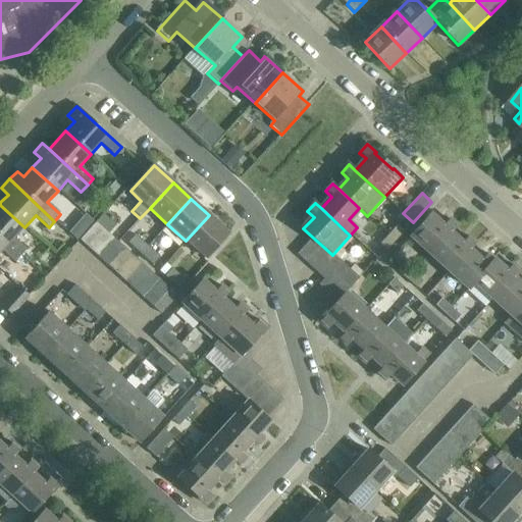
[(0,237),(21,257),(28,251),(14,239),(24,227),(0,205),(0,237)]
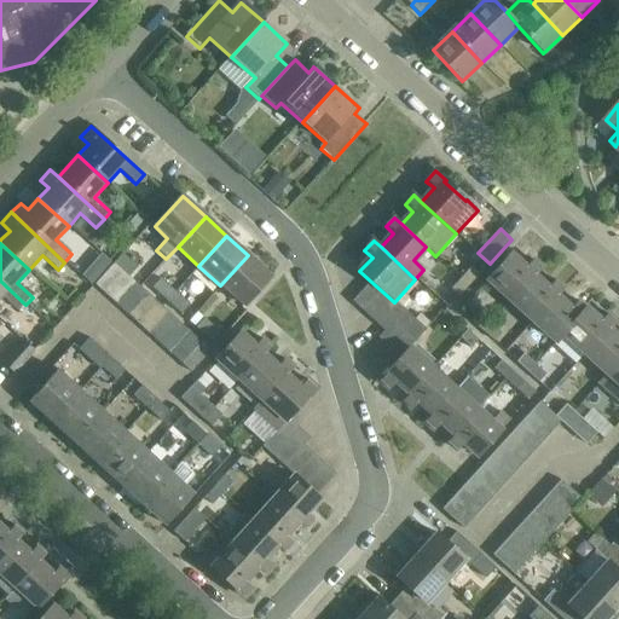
[(114,264),(128,277),(138,267),(123,254),(114,264)]
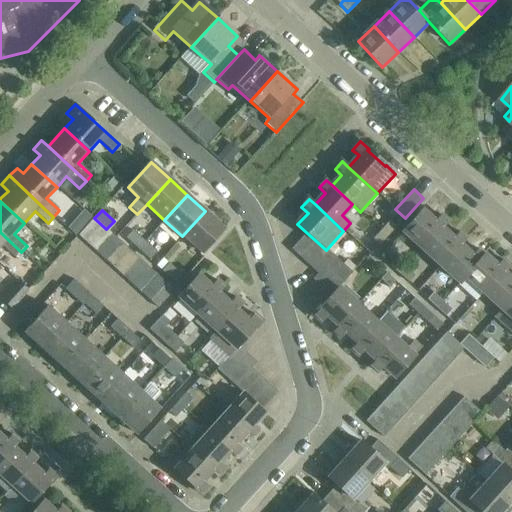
[(205,211),(182,236),(201,254),(224,229),(205,211)]
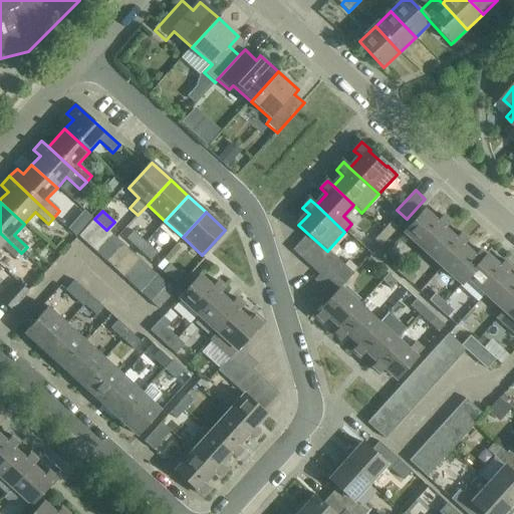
[(405,233),(424,250),(443,229),(449,223),(441,216),(435,223),(424,212),(405,233)]
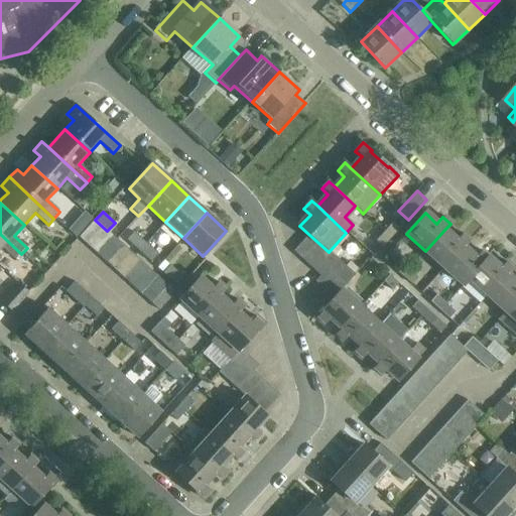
[(79,239),(88,247),(104,228),(95,221),(79,239)]
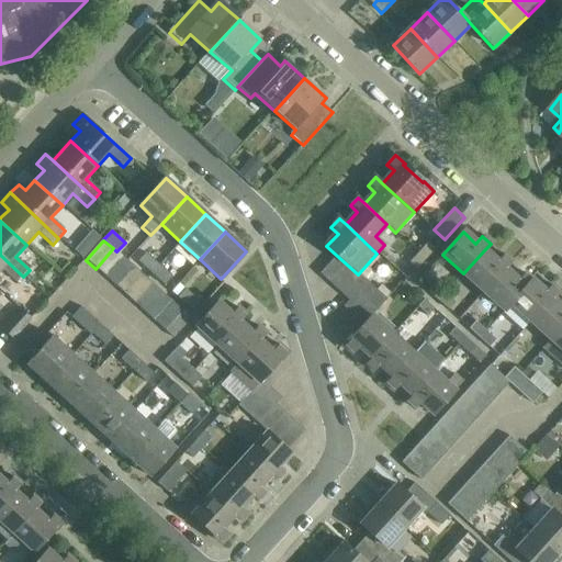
[(428,243),(418,253),(425,259),(435,248),(428,243)]
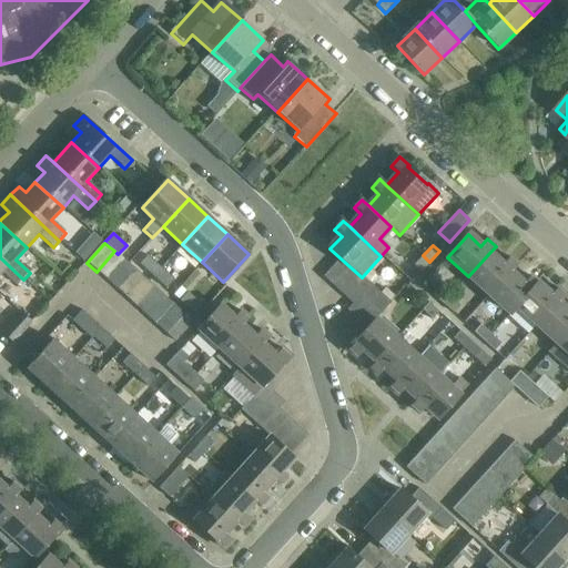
[(97,272),(107,280),(124,260),(114,251),(97,272)]
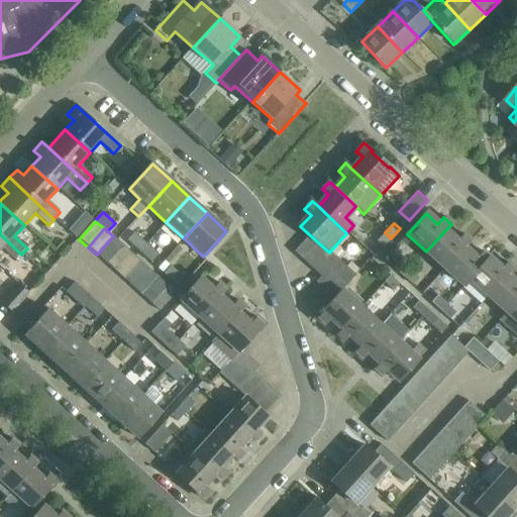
[(426,251),(444,269),(464,247),(471,240),(462,234),(457,240),(445,230),(426,251)]
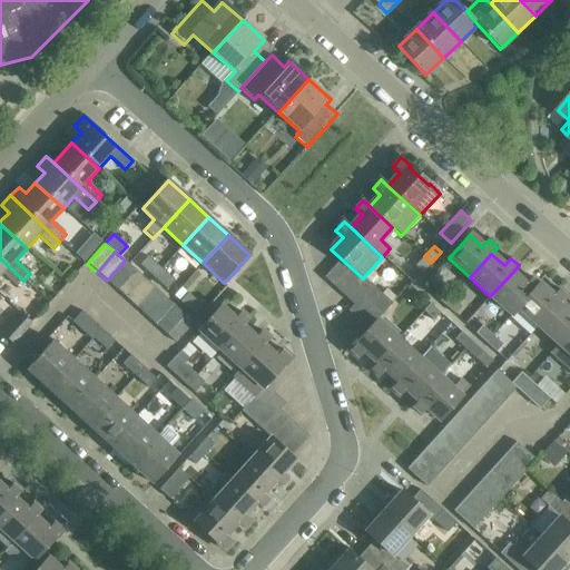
[(431,263),(424,256),(415,266),(422,273),(431,263)]
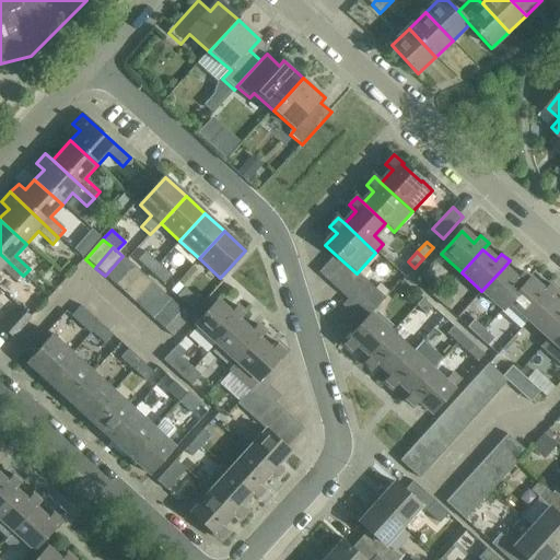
[(138,260),(151,272),(159,264),(146,253),(138,260)]
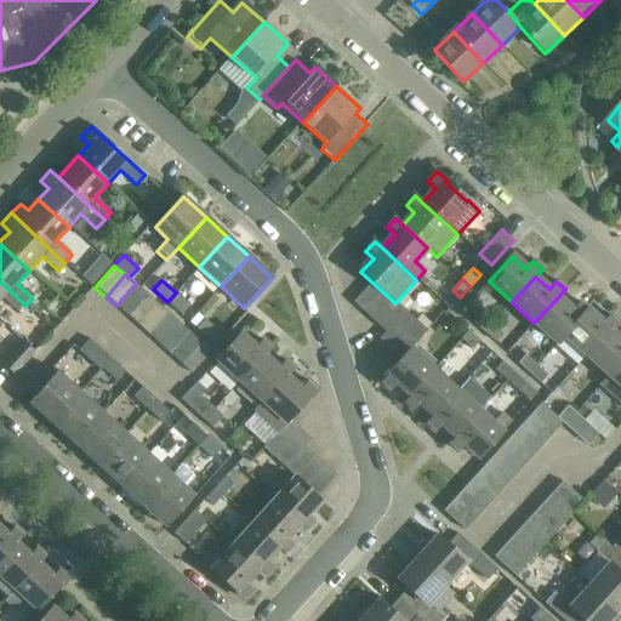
[(0,301),(3,300),(18,313),(26,306),(0,281),(0,301)]
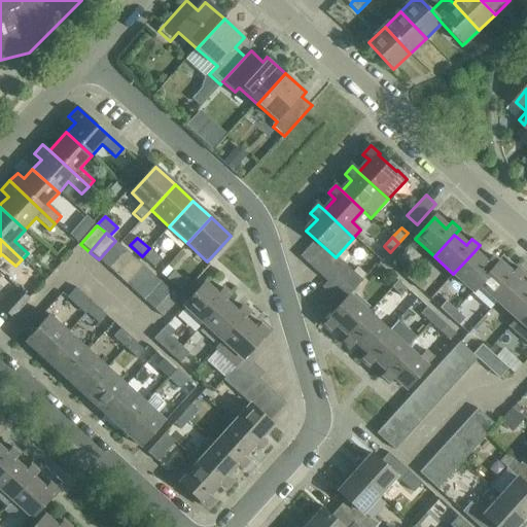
[(301,257),(309,266),(325,248),(316,240),(301,257)]
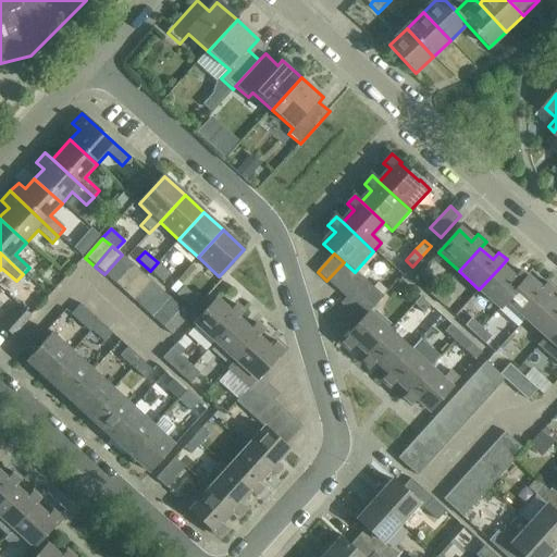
[(104,274),(113,283),(132,263),(122,255),(104,274)]
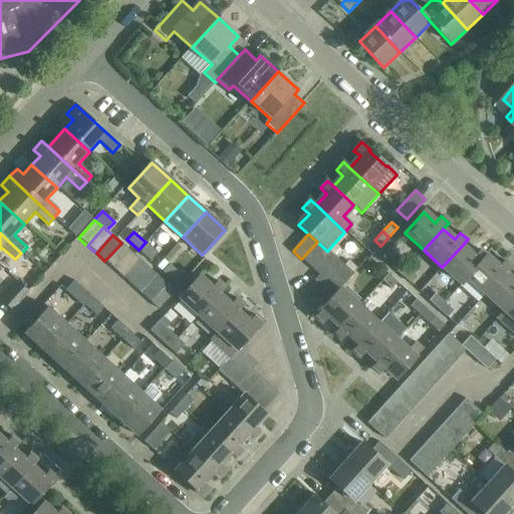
[(146,242),(139,250),(151,261),(158,253),(146,242)]
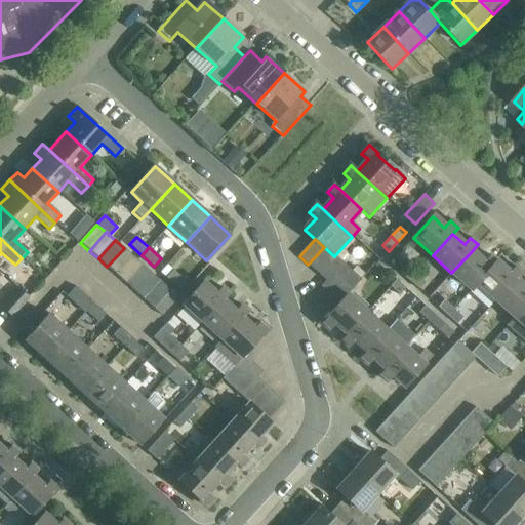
[(308,265),(318,274),(334,256),(324,247),(308,265)]
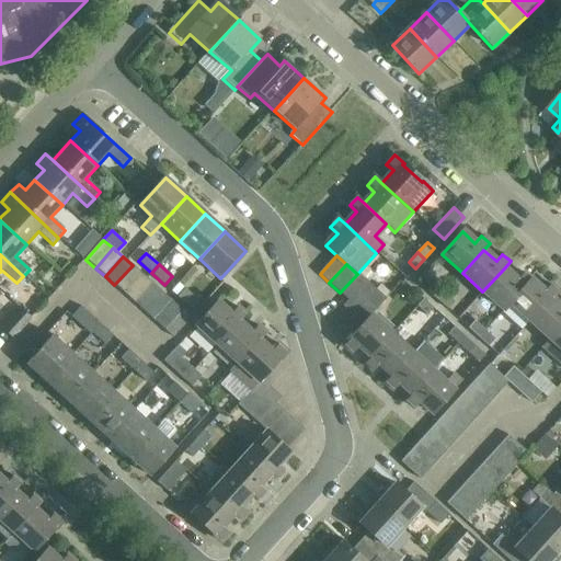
[(114,285),(124,294),(141,274),(133,265),(114,285)]
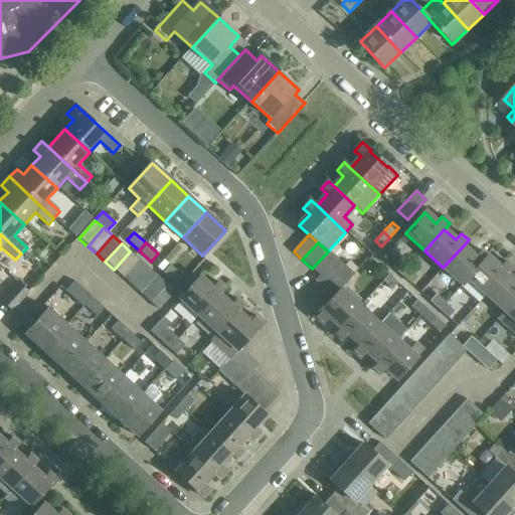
[(462,285),(468,278),(487,256),(480,250),(474,256),(463,246),(443,268),(462,285)]
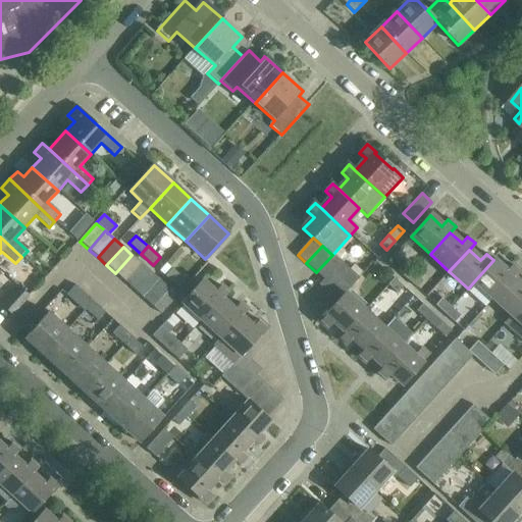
[(115,273),(124,282),(141,263),(132,255),(115,273)]
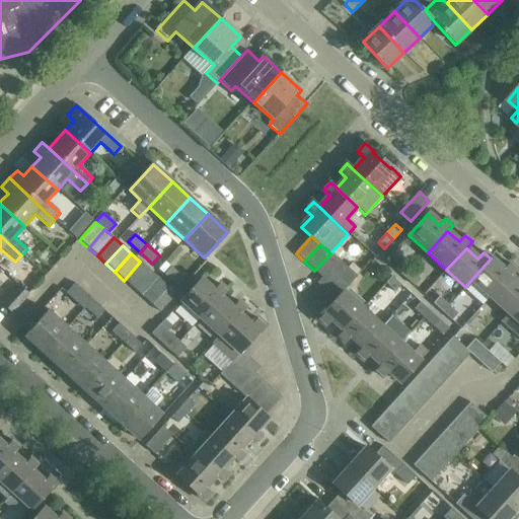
[(314,271),(322,278),(339,261),(330,253),(314,271)]
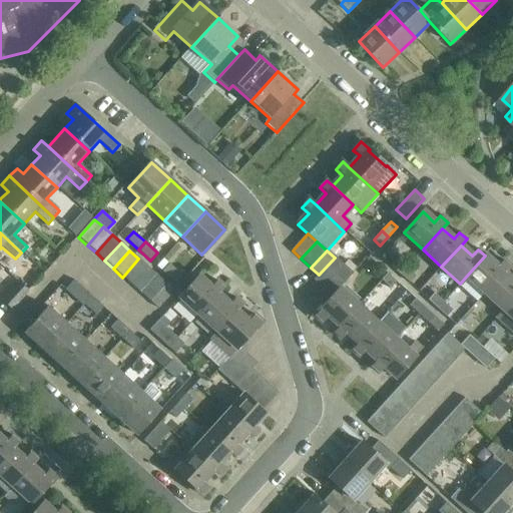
[(466,277),(484,294),(504,273),(509,267),(502,260),(496,266),(485,255),(466,277)]
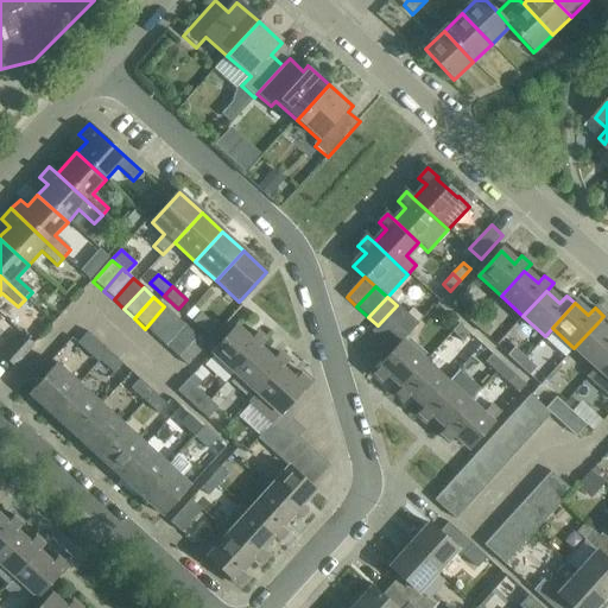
[(371,334),(381,343),(407,315),(397,305),(378,325),(379,327),(371,334)]
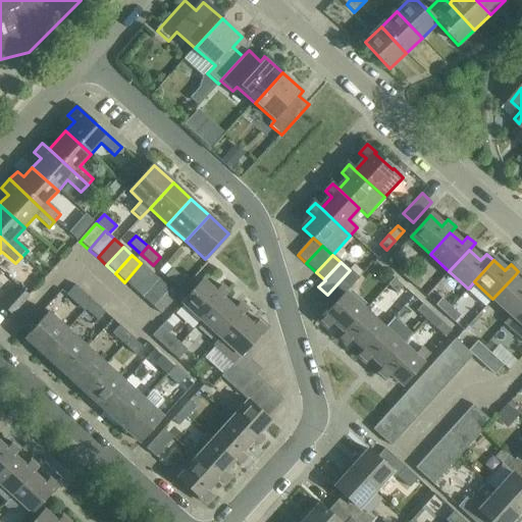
[(124,282),(135,291),(151,272),(141,263),(124,282)]
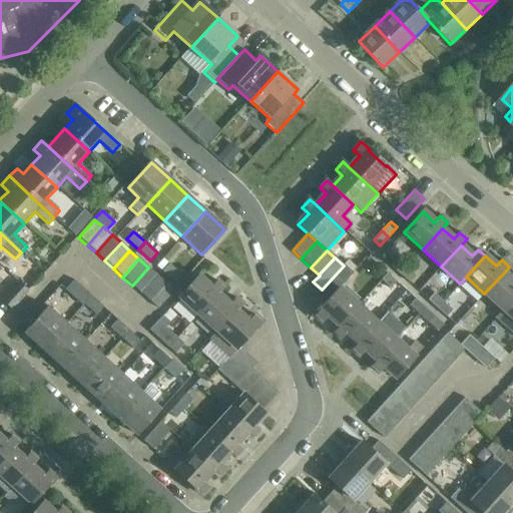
[(391,266),(400,275),(406,268),(397,260),(391,266)]
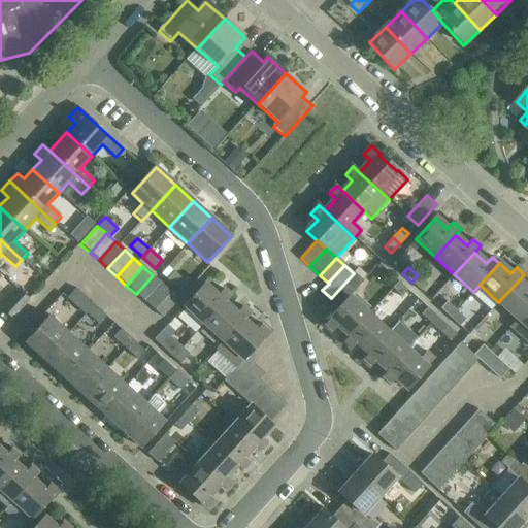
[(175,271),(167,279),(180,291),(188,283),(175,271)]
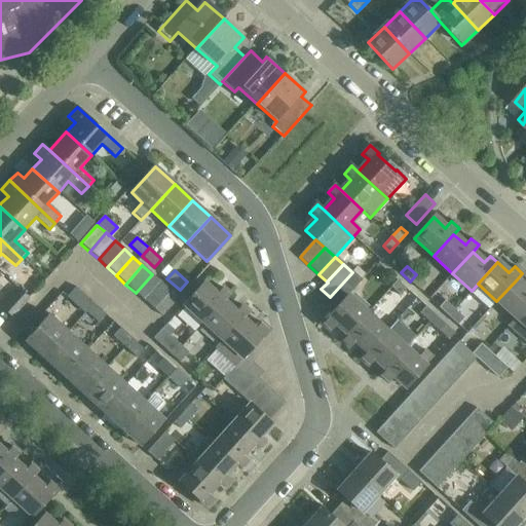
[(336,325),(347,335),(366,314),(347,297),(362,280),(352,272),(330,297),(338,305),(322,323),(330,331),(336,325)]
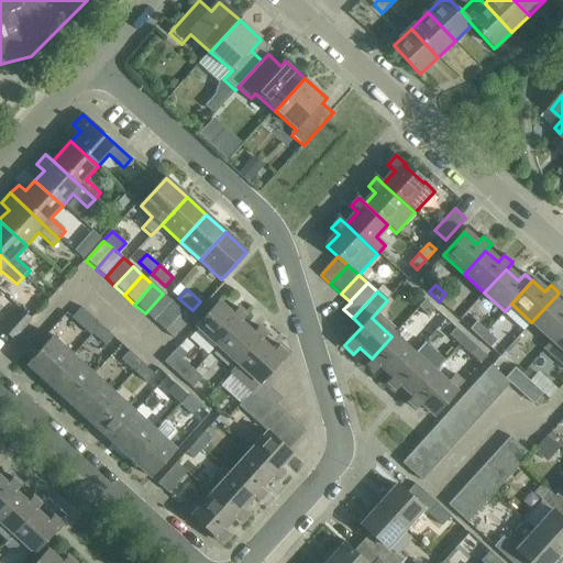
[(145,313),(154,322),(173,302),(163,294),(145,313)]
